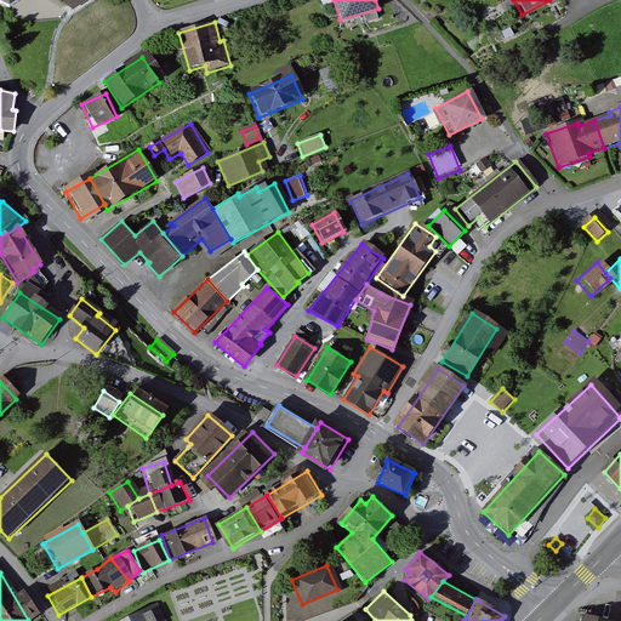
[(164,620),(157,605),(124,620),(164,620)]
